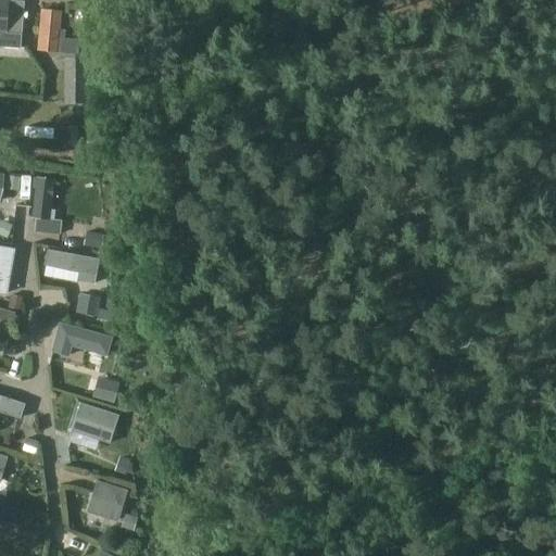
[(22,3),(0,2),(0,48),(5,49),(7,34),(20,34),(22,3)]
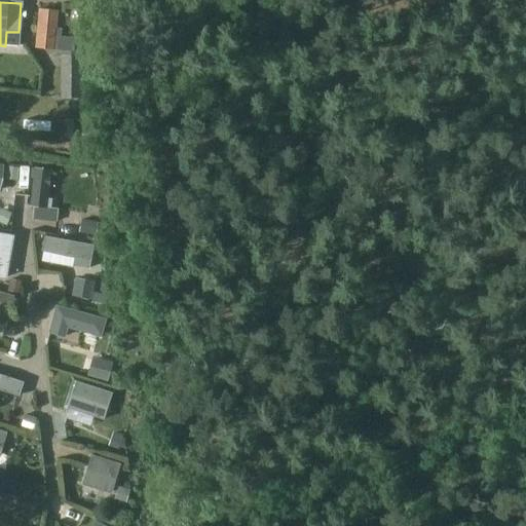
[(75,38),(55,36),(58,11),(38,9),(35,49),(74,52),(75,38)]
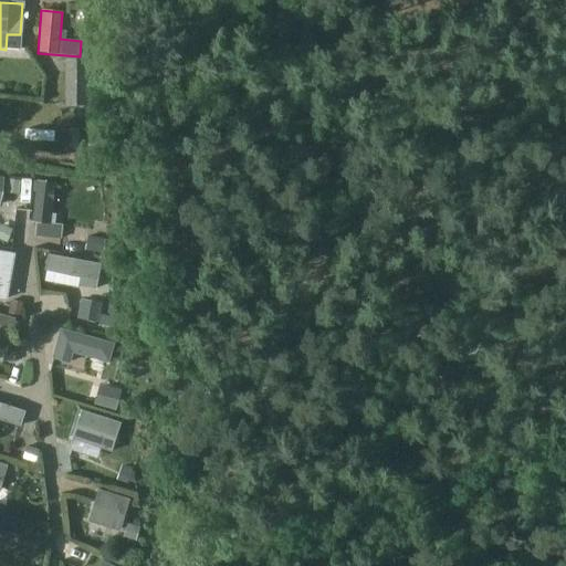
[(17,60),(0,59),(0,71),(17,71),(17,60)]
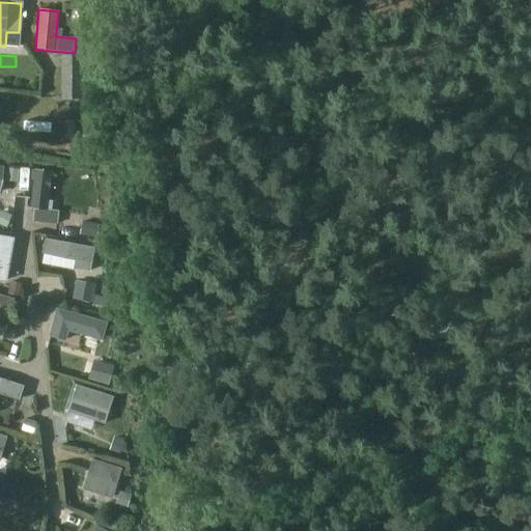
[(82,57),(60,57),(59,99),(88,100),(88,78),(82,77),(81,64),(82,57)]
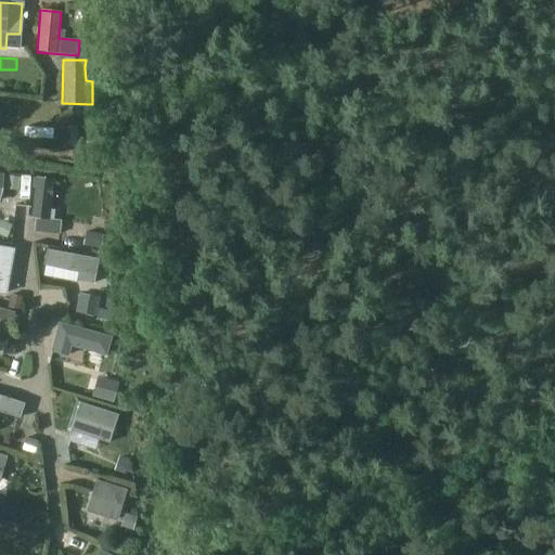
[(9,177),(7,190),(18,191),(20,179),(9,177)]
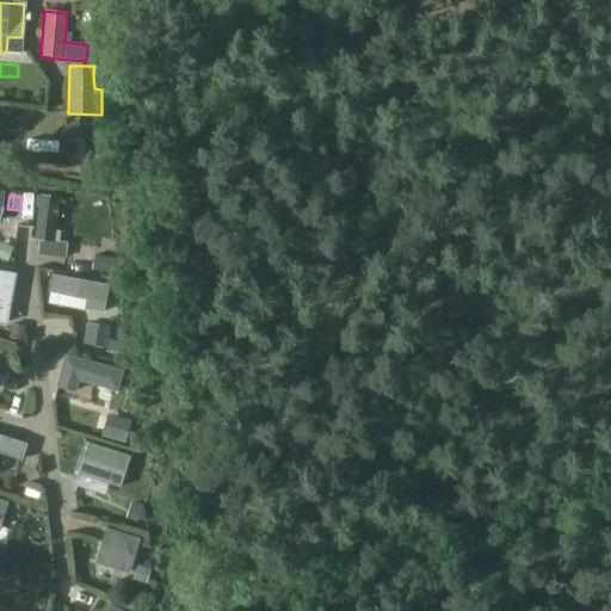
[(39,196),(35,242),(56,245),(61,198),(39,196)]
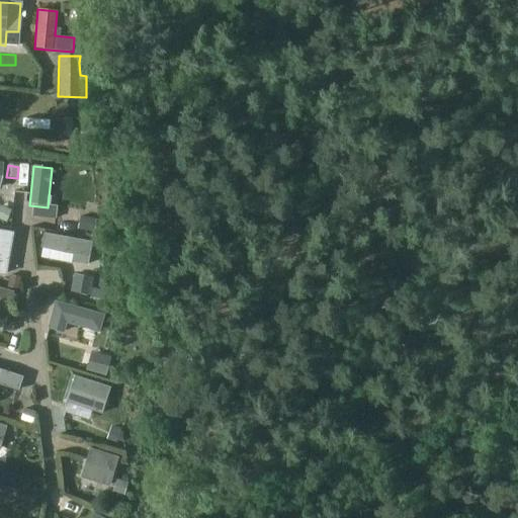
[(3,207),(0,213),(0,220),(7,223),(12,210),(3,207)]
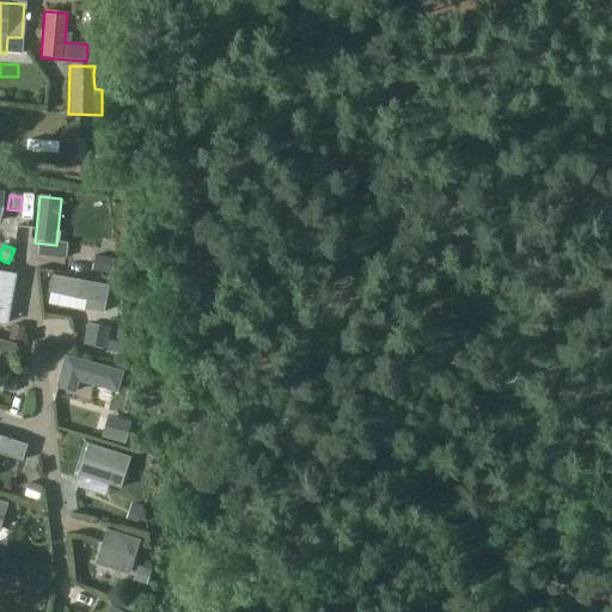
[(95,257),(92,271),(110,274),(112,259),(95,257)]
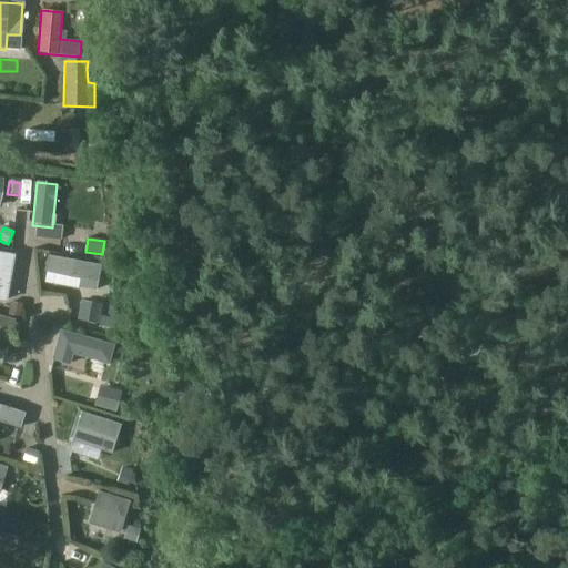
[(13,256),(0,253),(0,300),(6,302),(13,256)]
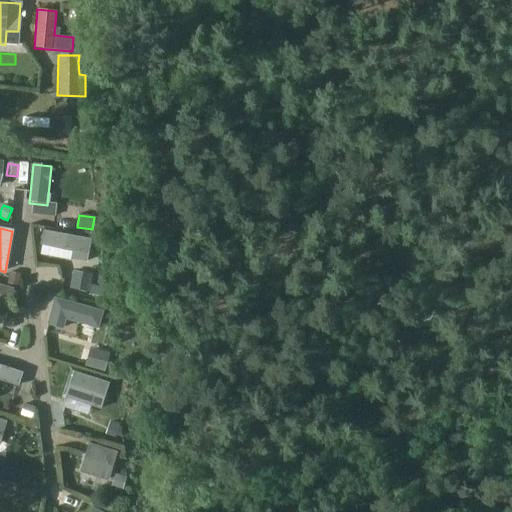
[(41,230),(39,244),(70,250),(69,257),(85,260),(89,239),(41,230)]
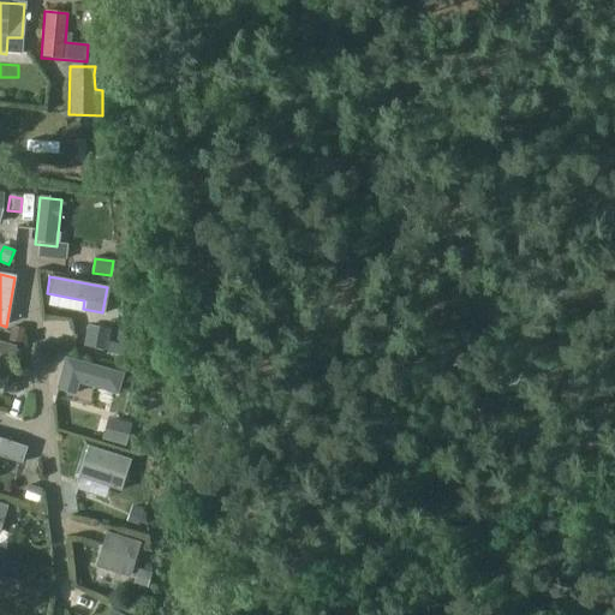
[(12,328),(10,341),(23,344),(25,330),(12,328)]
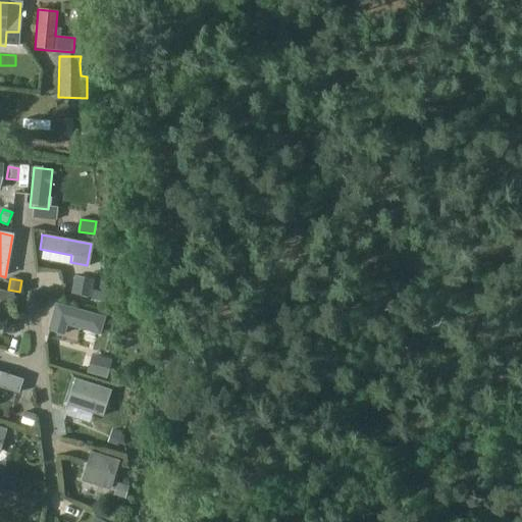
[(75,281),(72,295),(90,299),(93,285),(75,281)]
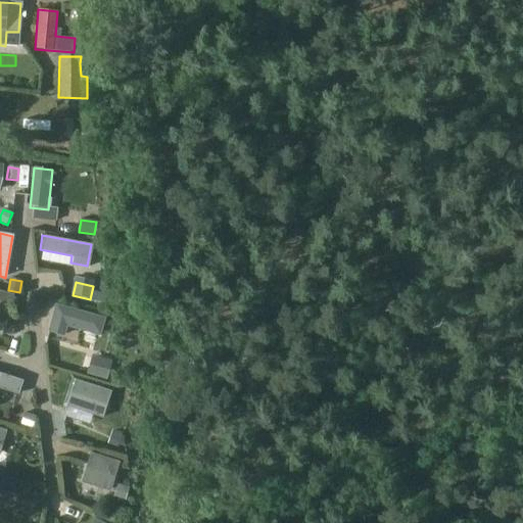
[(10,294),(0,291),(0,330),(2,331),(10,294)]
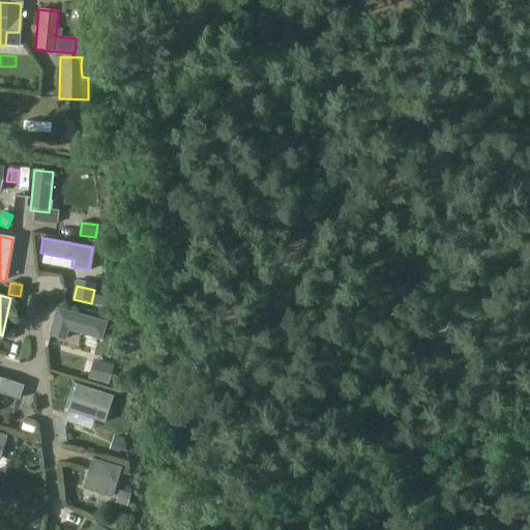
[(107,307),(108,298),(94,295),(92,305),(107,307)]
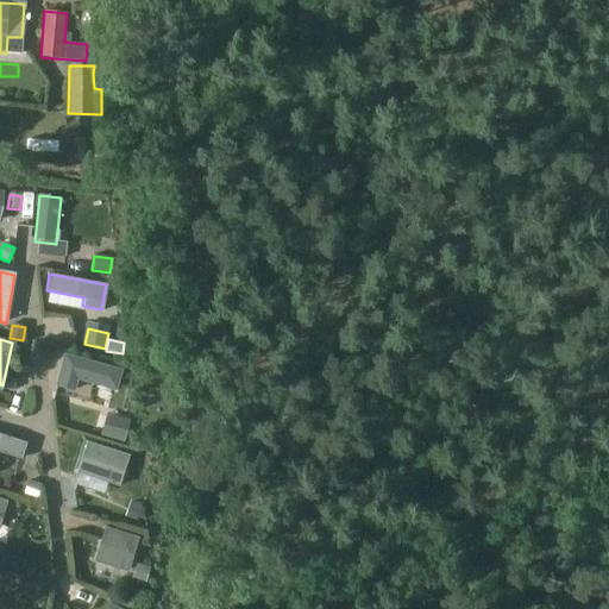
[(67,356),(57,385),(77,391),(80,382),(115,393),(121,371),(67,356)]
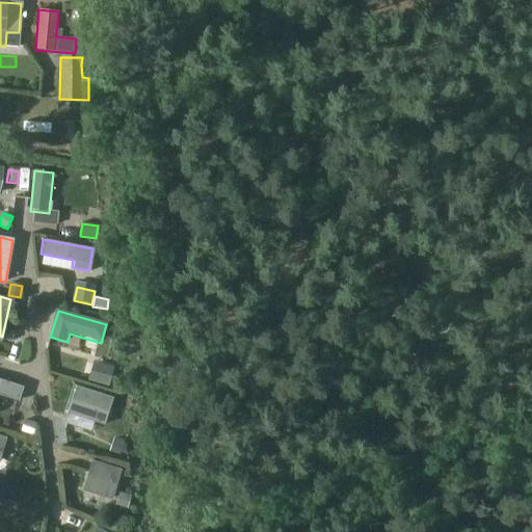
[(4,334),(2,339),(12,342),(15,333),(4,330),(4,334)]
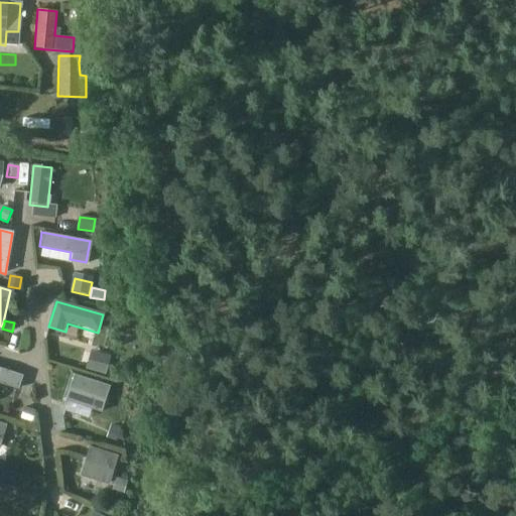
[(72,339),(70,357),(89,360),(91,341),(72,339)]
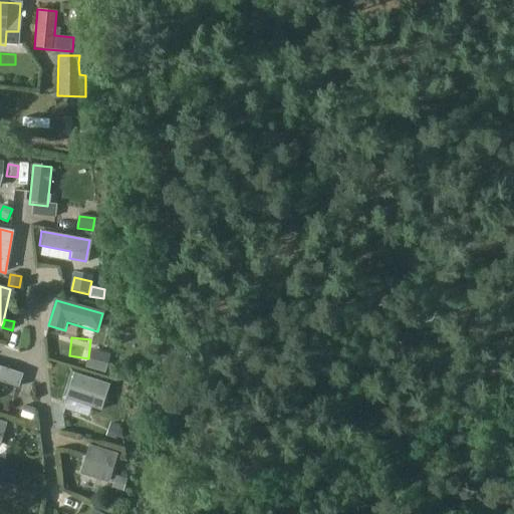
[(98,351),(93,370),(105,373),(110,354),(98,351)]
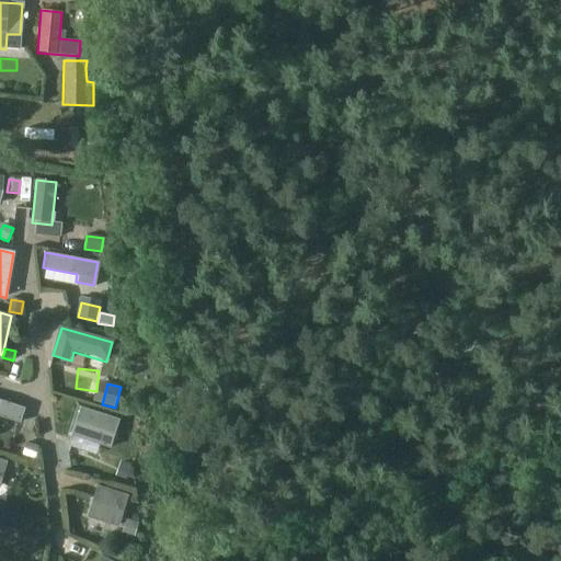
[(119,420),(80,409),(71,436),(111,448),(119,420)]
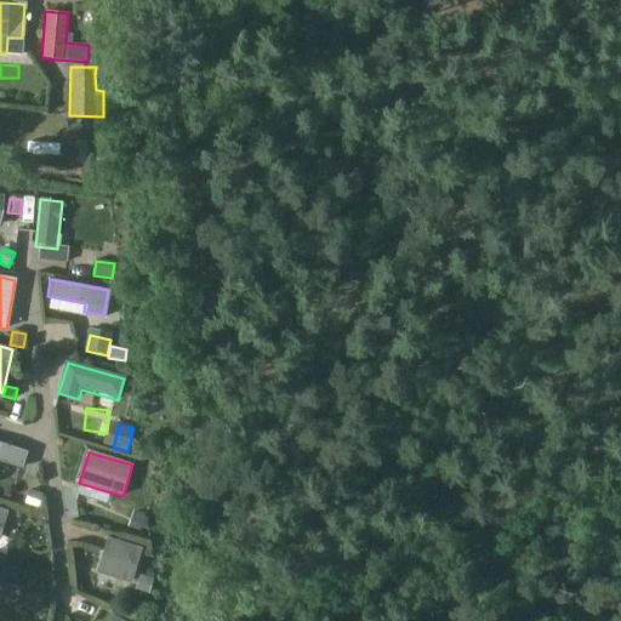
[(29,491),(26,503),(39,508),(43,496),(29,491)]
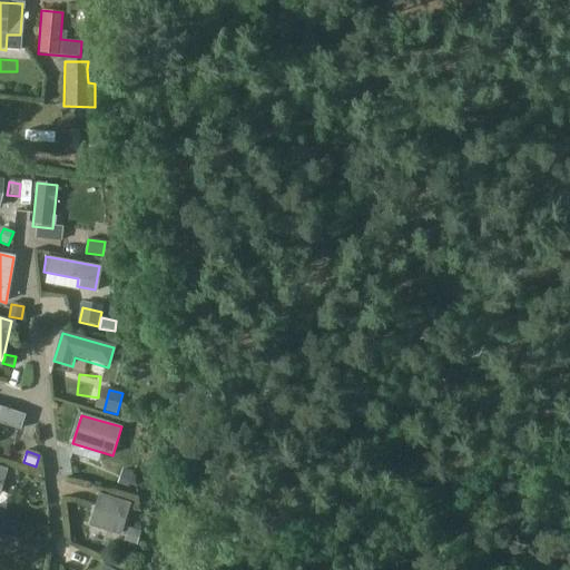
[(123,470),(118,484),(128,488),(129,485),(133,475),(134,473),(123,470)]
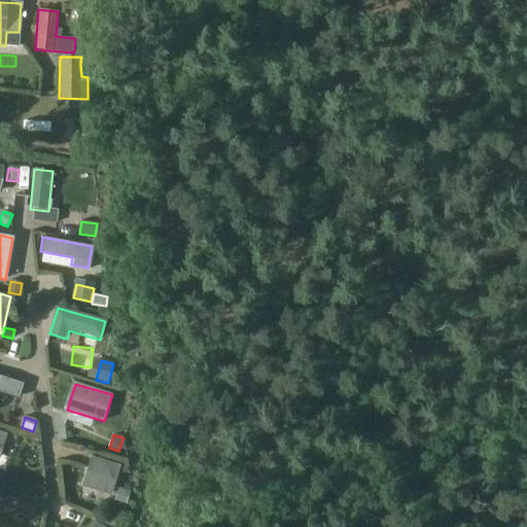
[(119,466),(91,458),(82,486),(111,495),(119,466)]
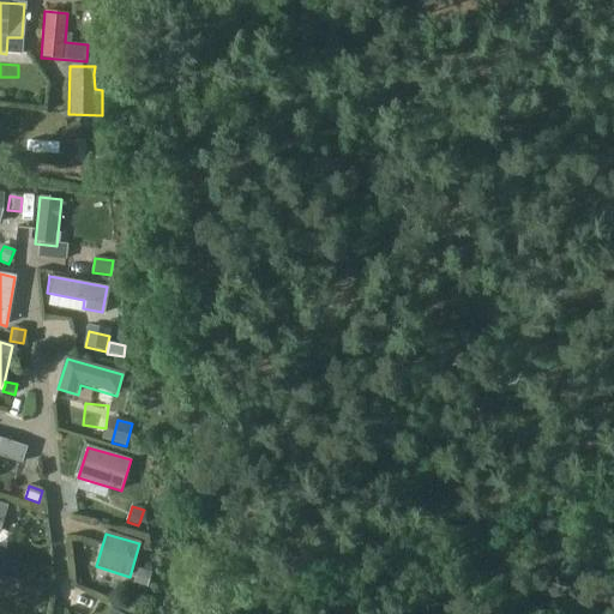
[(138,569),(133,584),(146,588),(151,573),(138,569)]
